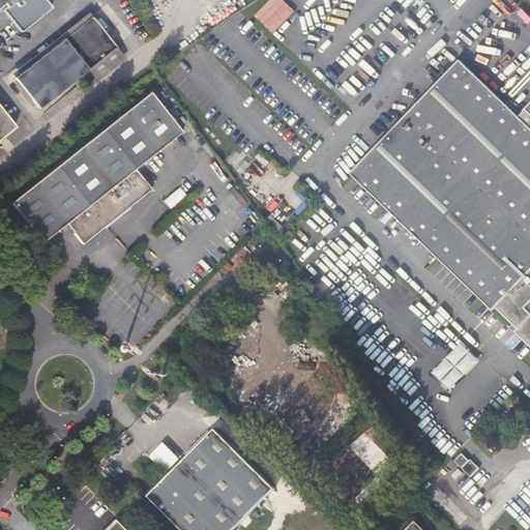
[(0,0),(0,2),(1,2),(5,7),(2,9),(20,32),(51,8),(43,0),(0,0)]
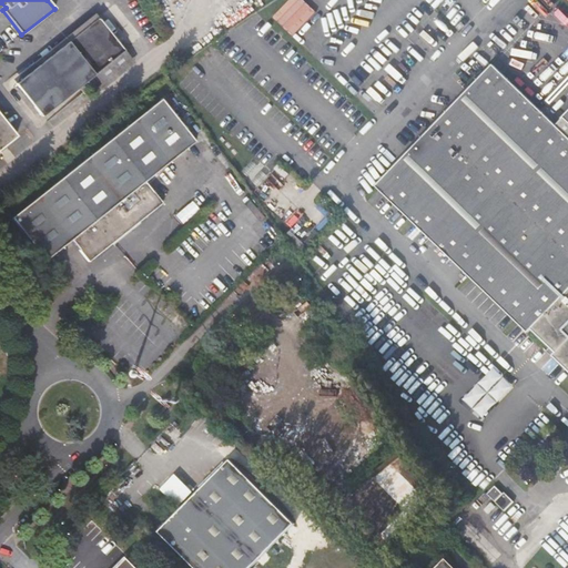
[(305,0),(288,0),(274,16),(294,34),(317,10),(305,0)]
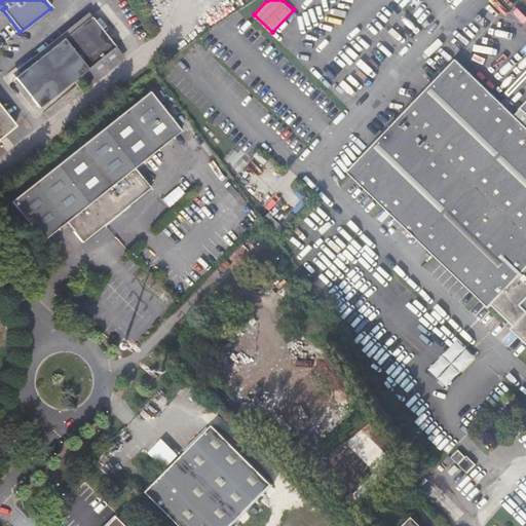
[(37,107),(85,69),(113,46),(89,15),(13,78),(37,107)]
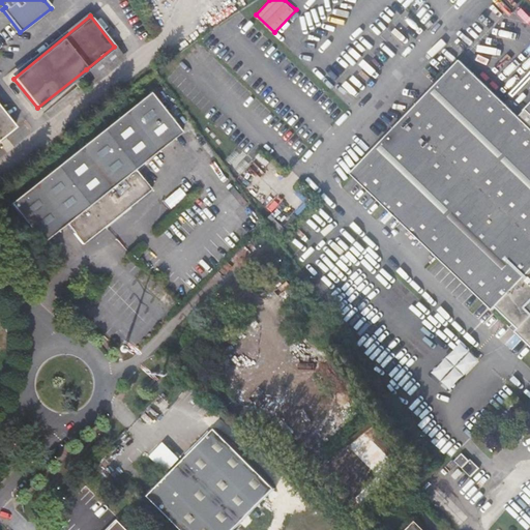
[(114,47),(86,69),(94,80),(123,58),(114,47)]
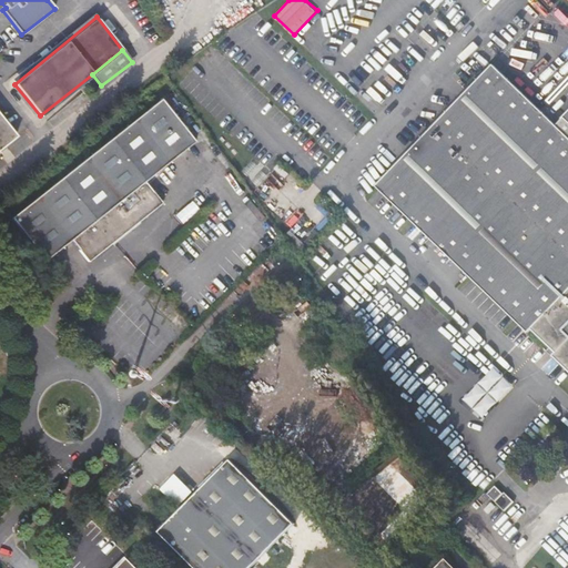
[(567,111),(555,125),(492,64),(373,189),(527,334),(530,331),(546,347),(546,348),(553,355),(551,357),(567,373),(567,111)]
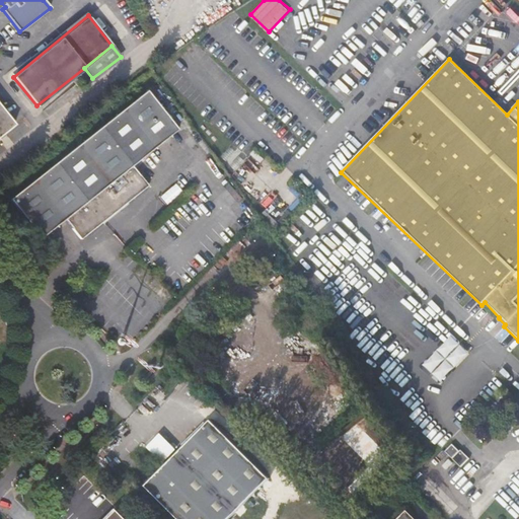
[(146,90),(10,198),(41,236),(64,218),(79,237),(148,186),(132,164),(176,130),(146,90)]
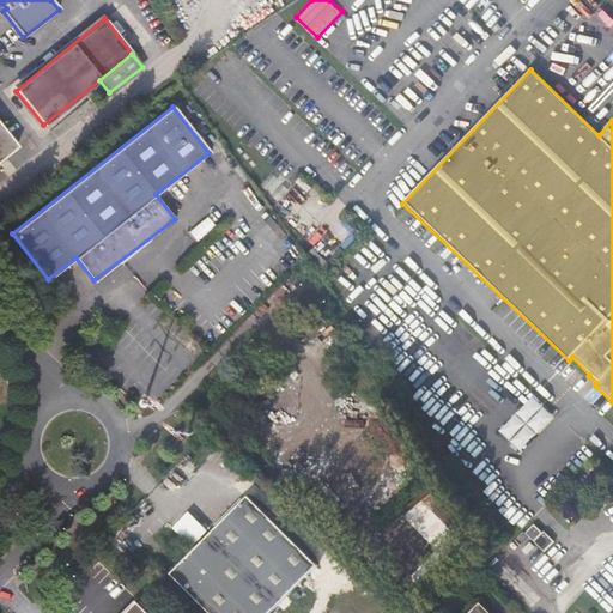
[(0,123),(0,159),(18,146),(0,123)]
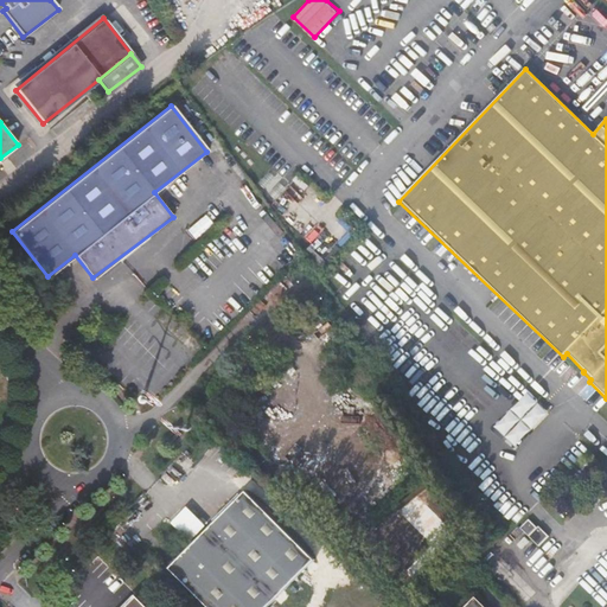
[(248,490),(173,564),(216,606),(263,606),(315,556),(248,490)]
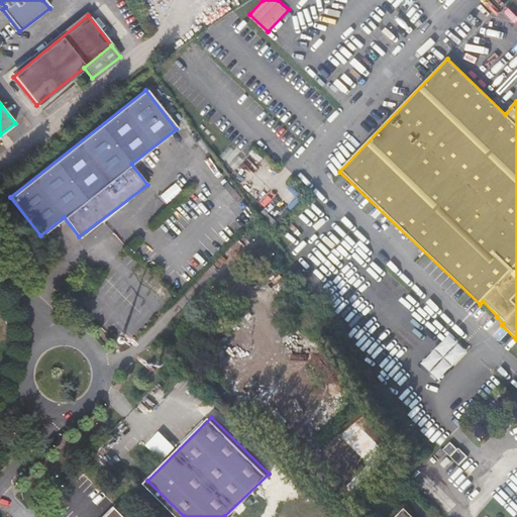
[(453,439),(442,444),(456,458),(464,450),(455,442),(456,441),(453,439)]
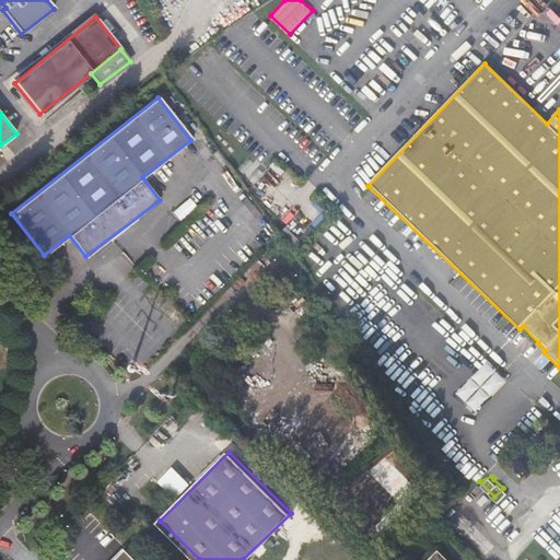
[(146,559),(129,544),(113,559),(146,559)]
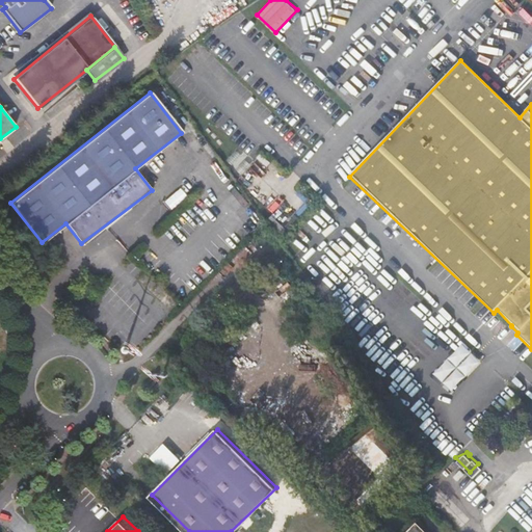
[(407,531),(426,531),(418,523),(407,531)]
